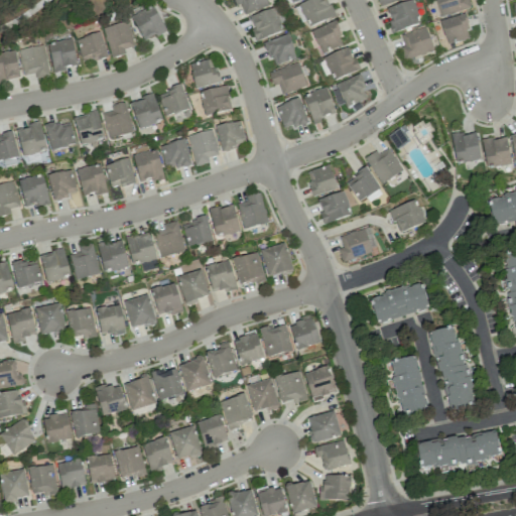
[(244,14),(267,6),(265,0),(232,0),(235,6),(240,4),(244,14)]
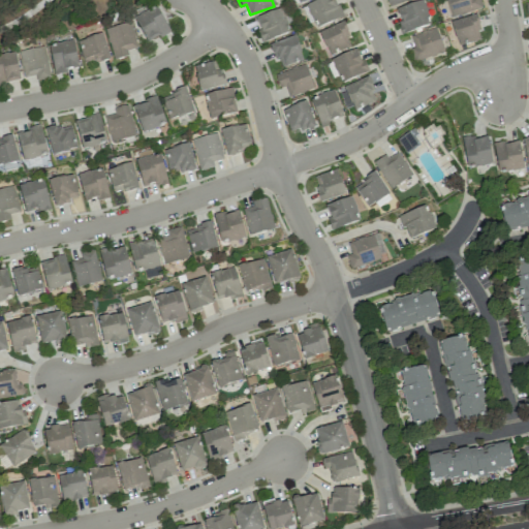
[(315,29),(342,18),(335,0),(317,0),(306,5),(315,29)]
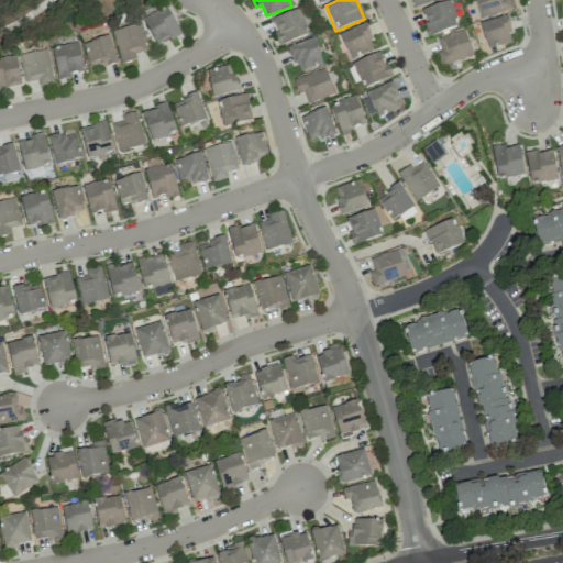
[(420,11),(429,36),(457,25),(449,0),(420,11)]
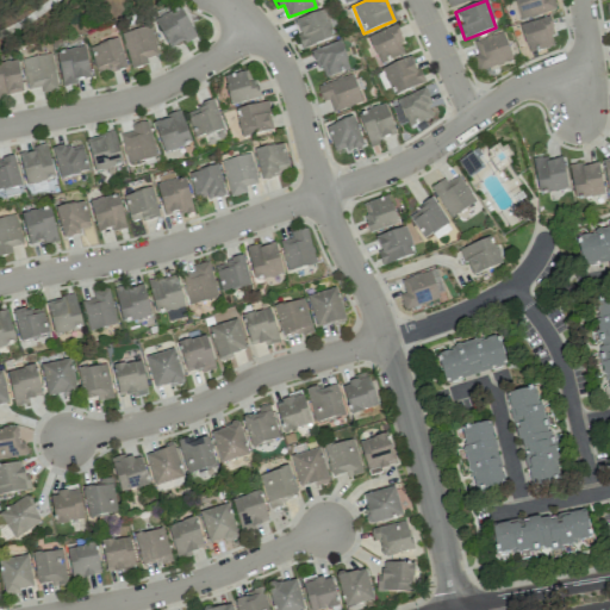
[(514,0),(520,20),(555,10),(552,0),(514,0)]
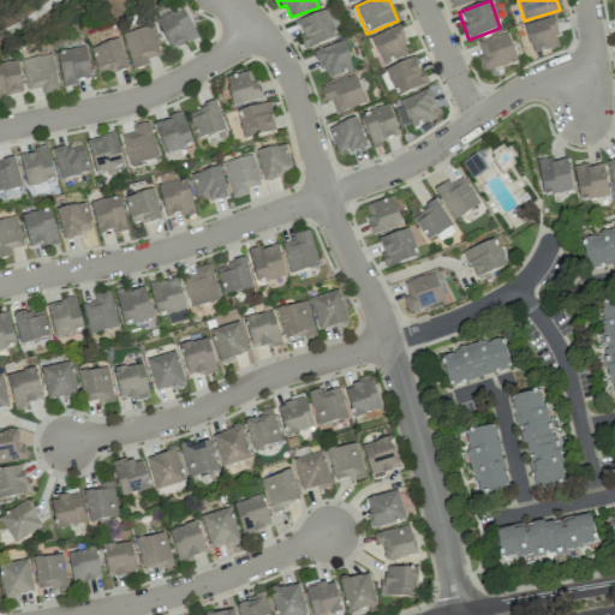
[(197,36),(180,6),(155,21),(172,51),(197,36)]
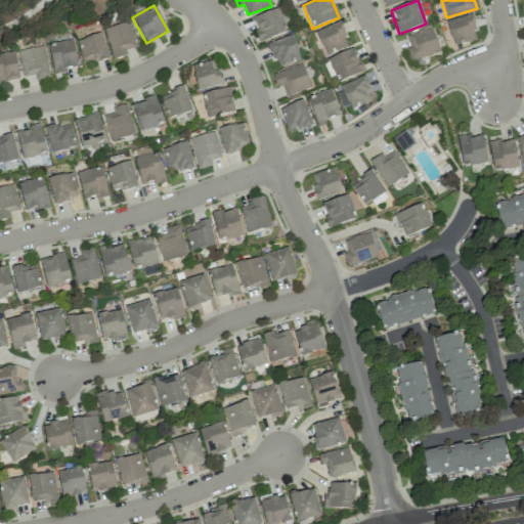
[(260,42),(287,33),(277,8),(252,18),(260,42)]
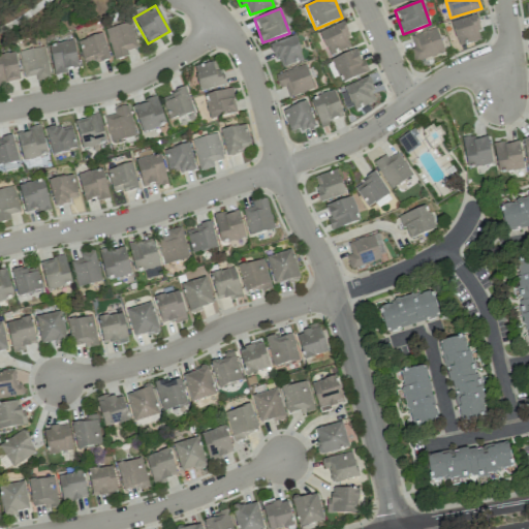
[(458,47),(480,39),(476,30),(480,29),(476,14),(450,22),(458,47)]
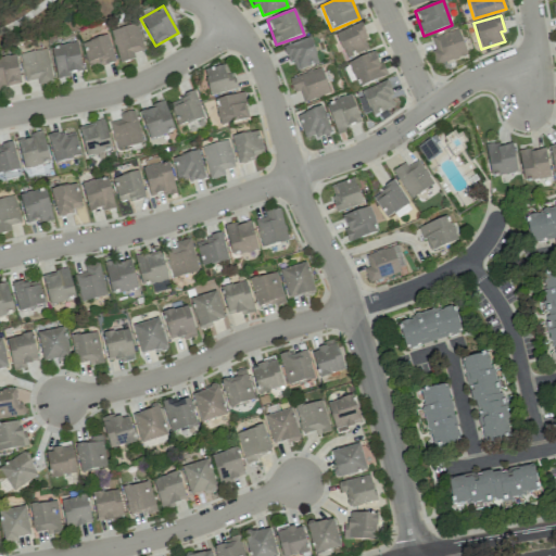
[(119,63),(135,59),(134,53),(144,50),(137,23),(110,30),(119,63)]
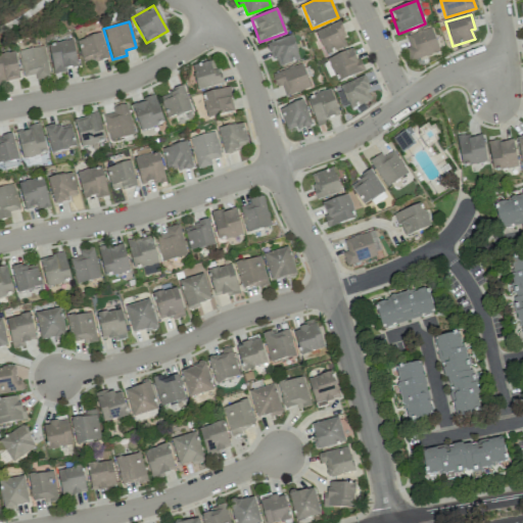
[(316,31),(324,55),(347,46),(339,22),(316,31)]
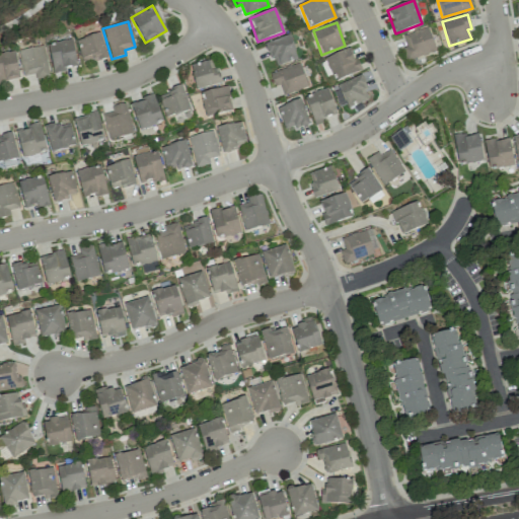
[(401,48),(405,61),(435,51),(428,27),(402,35),(406,47),(401,48)]
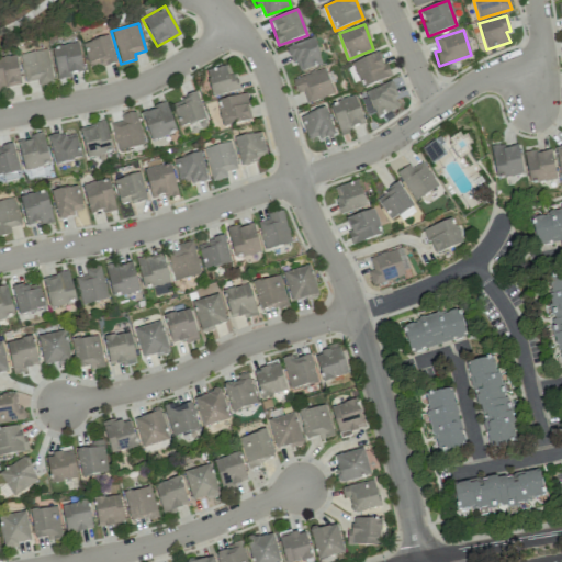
[(115,64),(110,37),(82,42),(88,69),(115,64)]
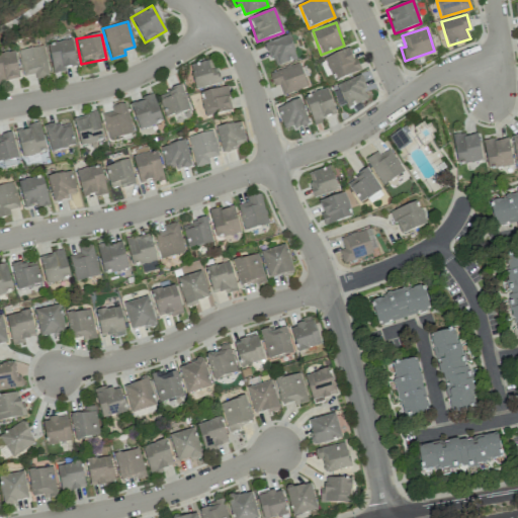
[(296,60),(288,35),(265,42),(273,67),(296,60)]
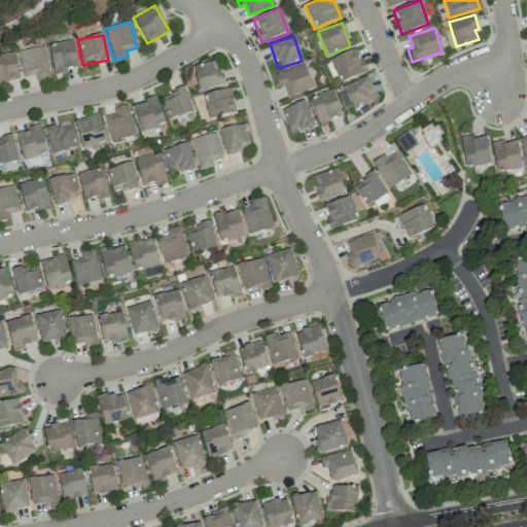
[(77,67),(72,40),(48,45),(54,75),(67,72),(67,69),(77,67)]
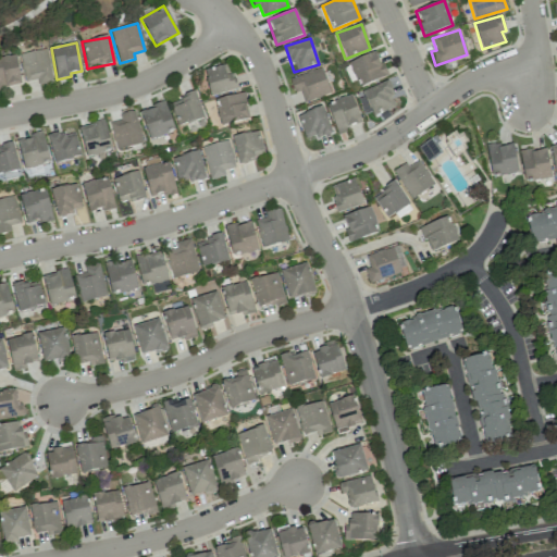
[(20,53),(25,82),(37,79),(38,85),(52,83),(47,49),(20,53)]
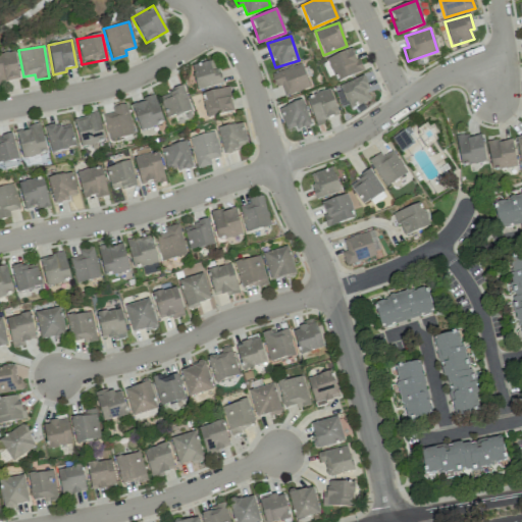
[(362,71),(353,48),(327,59),(336,82),(362,71)]
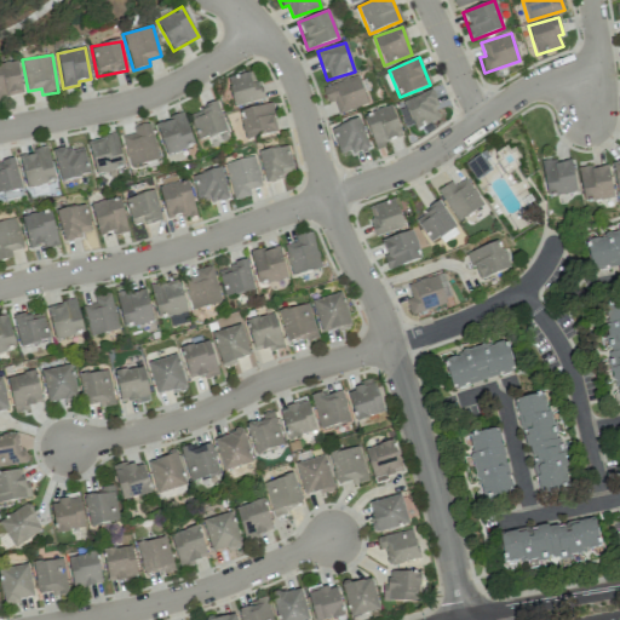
[(0,98),(24,93),(16,61),(0,64),(0,98)]
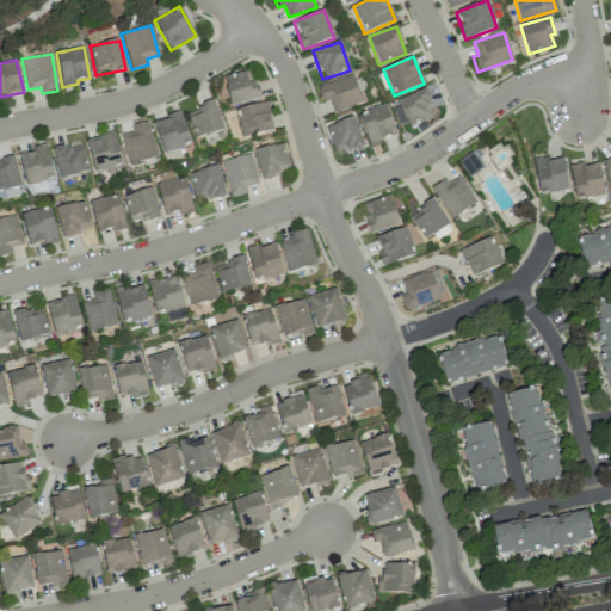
[(223,78),(230,105),(258,98),(251,69),(223,78)]
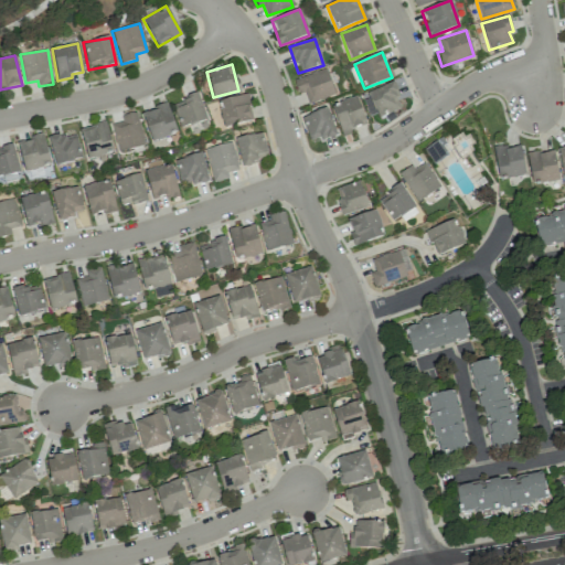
[(294,78),(298,95),(305,93),(307,103),(334,95),(326,68),(294,78)]
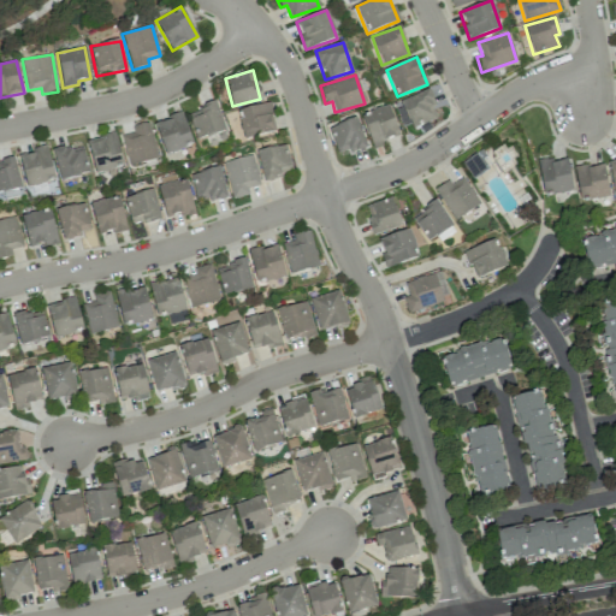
[(439,118),(428,90),(401,101),(412,129),(439,118)]
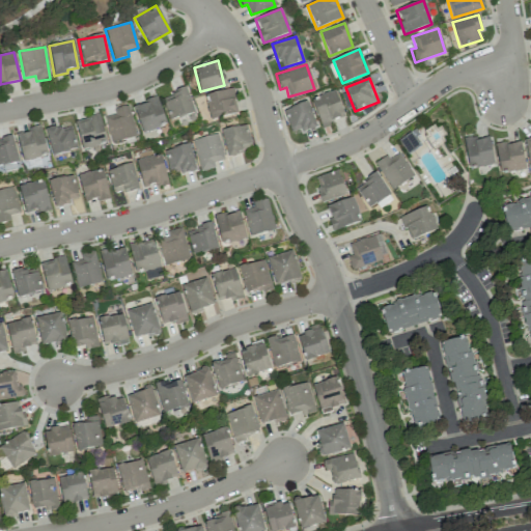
[(169,120),(194,113),(186,88),(161,96),(169,120)]
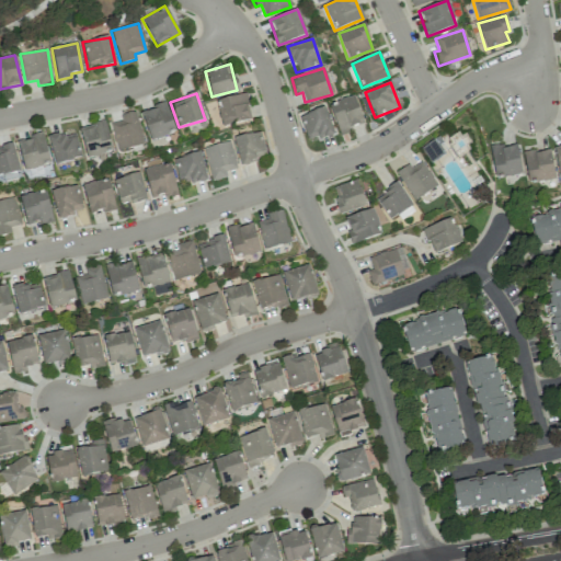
[(252,119),(245,93),(216,101),(222,127),(252,119)]
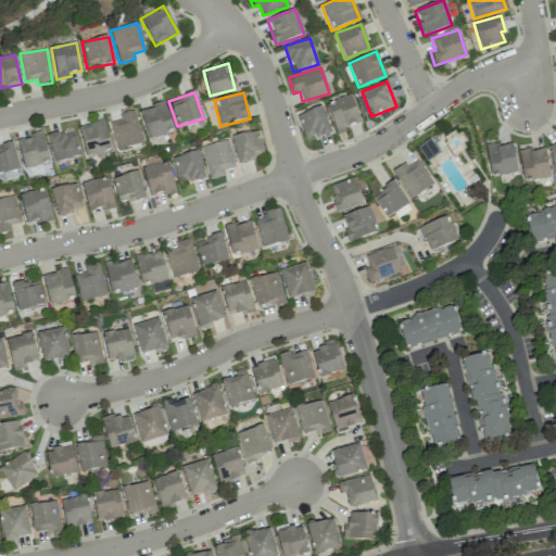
[(326,103),(336,133),(361,123),(351,95),(326,103)]
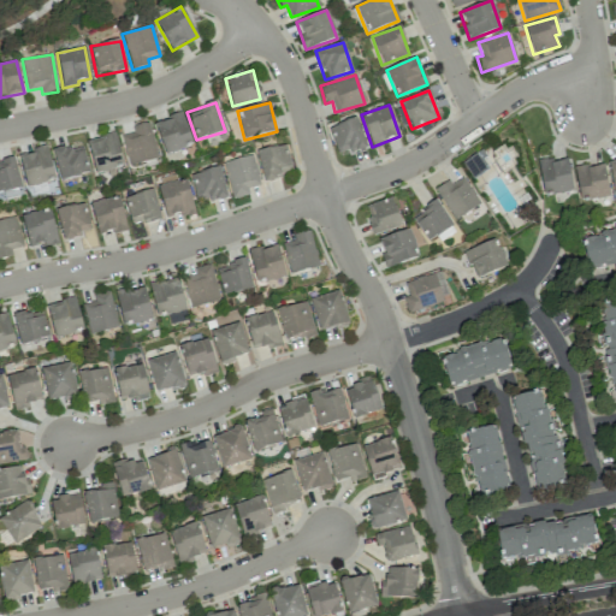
[(165,155),(193,144),(182,113),(153,123),(165,155)]
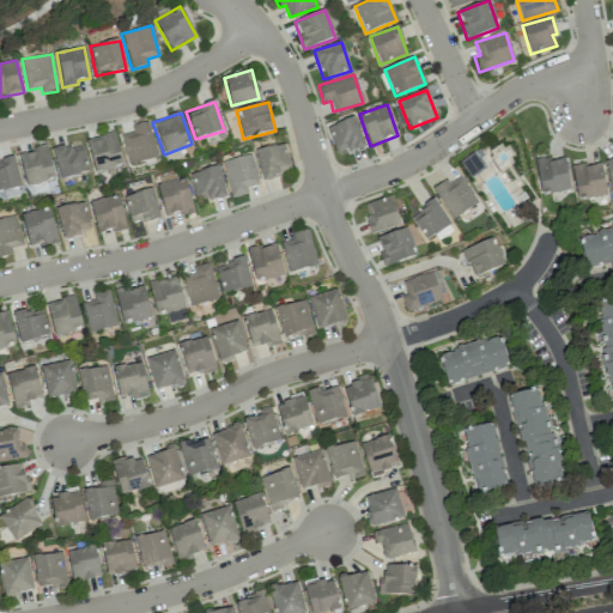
[(335,155),(364,146),(354,117),(327,127),(335,155)]
